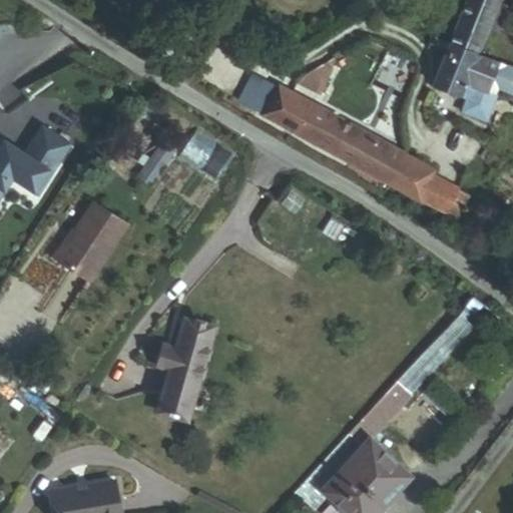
[(450,46),(474,54),(496,0),(467,0),(448,45),(450,46)]
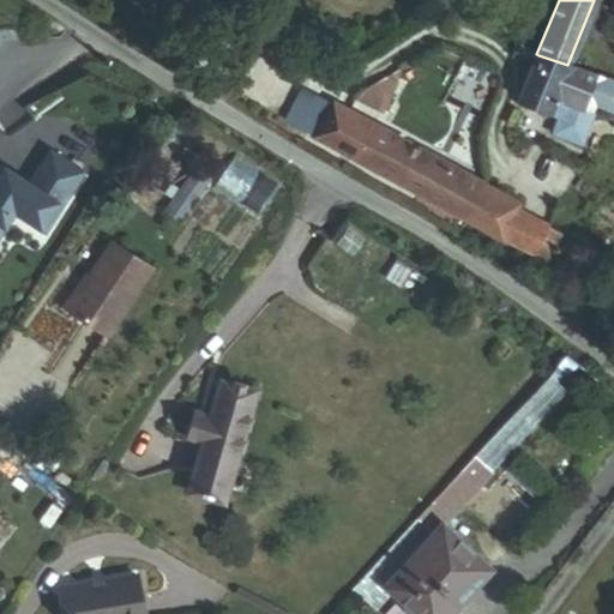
[(594,0),(567,65),(582,70),(612,0),(594,0)]
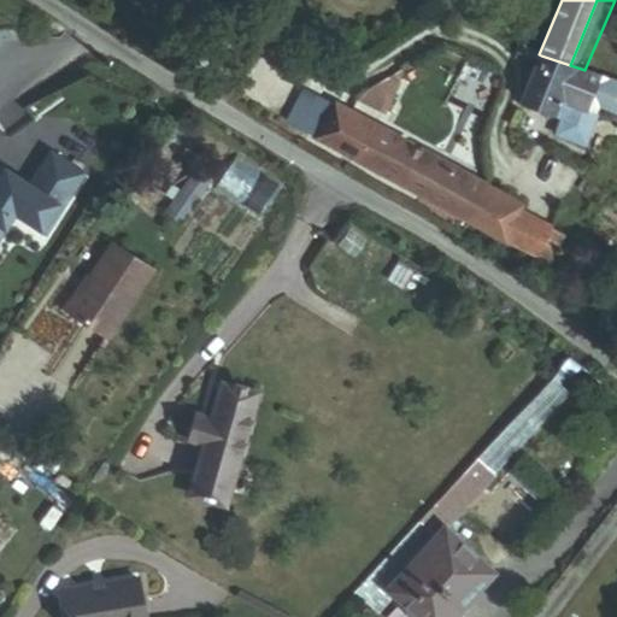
[(541,56),(539,54),(517,47),(513,54),(538,64),(541,56)]
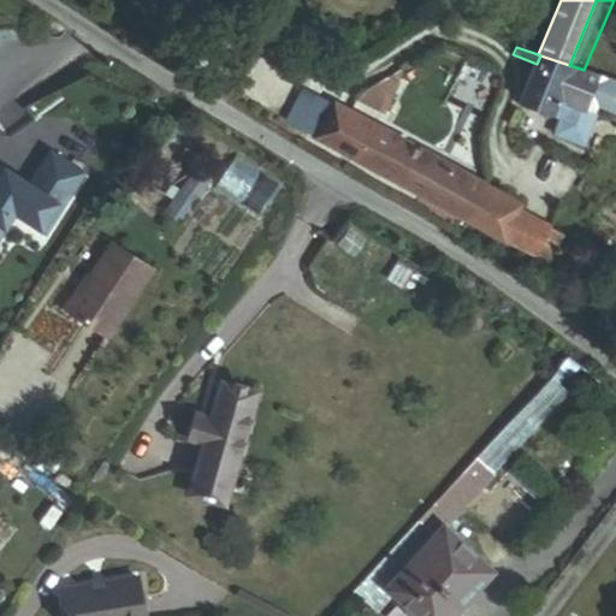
[(520,102),(586,130),(609,80),(584,70),(569,65),(540,55),(537,64),(520,102)]
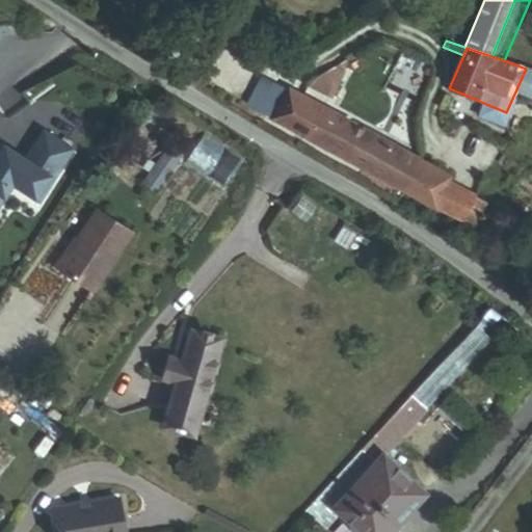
[(328,98),(334,87),(317,79),(307,85),(328,98)]
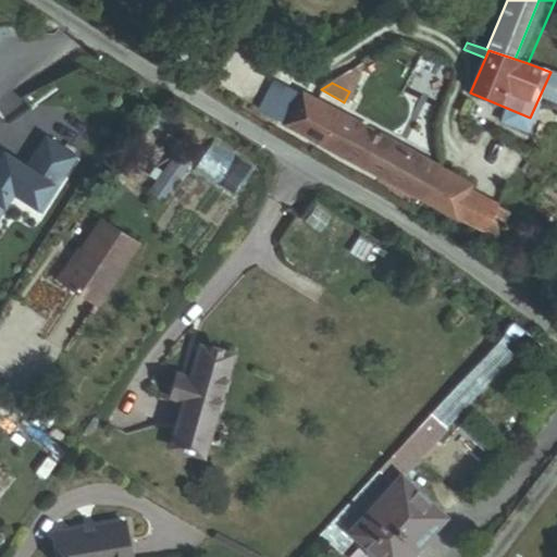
[(284,127),(424,199),(440,170),(299,98),(284,127)]
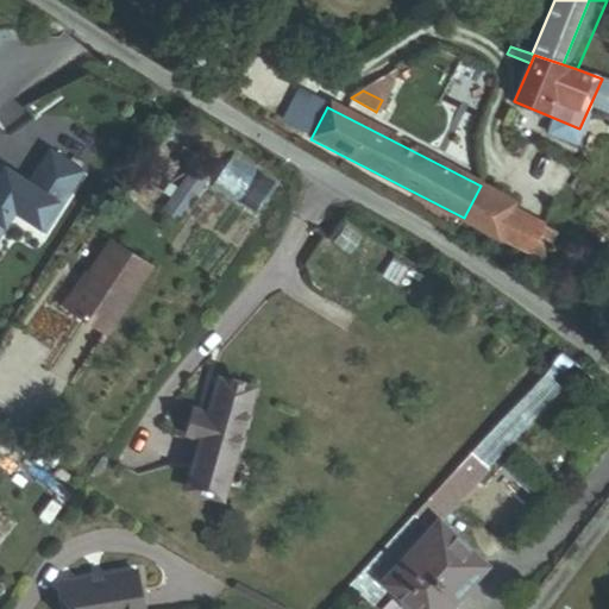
[(41,231),(77,171),(46,150),(25,182),(0,165),(0,225),(10,211),(41,231)]
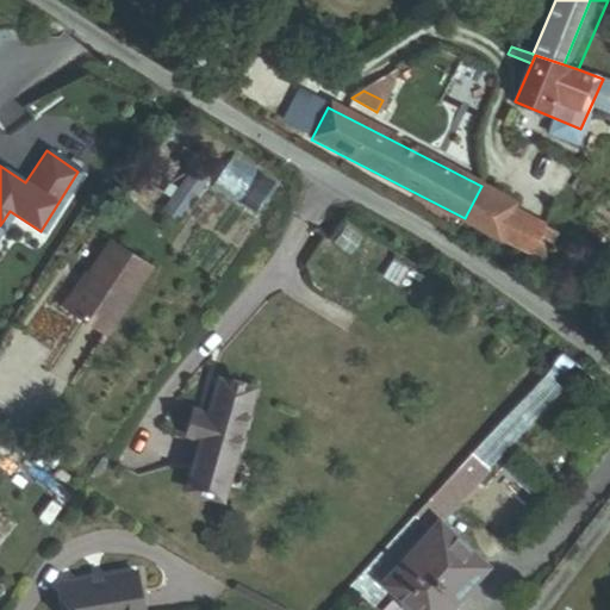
[(217,193),(261,209),(274,173),(229,157),(217,193)]
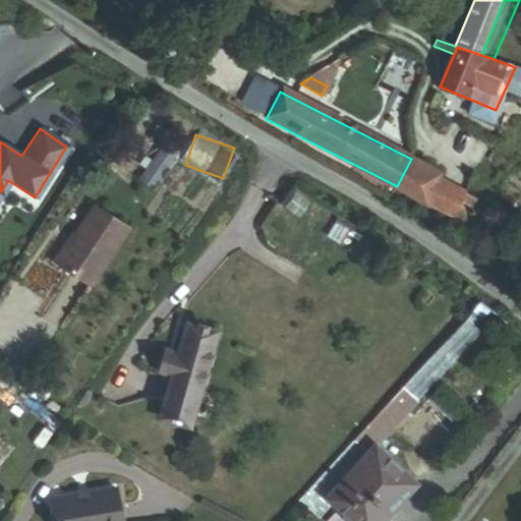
[(448,213),(459,190),(437,179),(440,173),(411,159),(397,186),(448,213)]
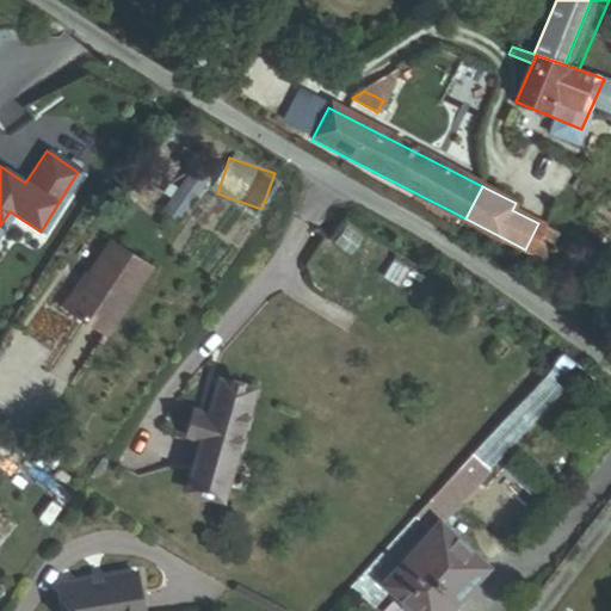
[(380,278),(414,290),(420,273),(387,260),(380,278)]
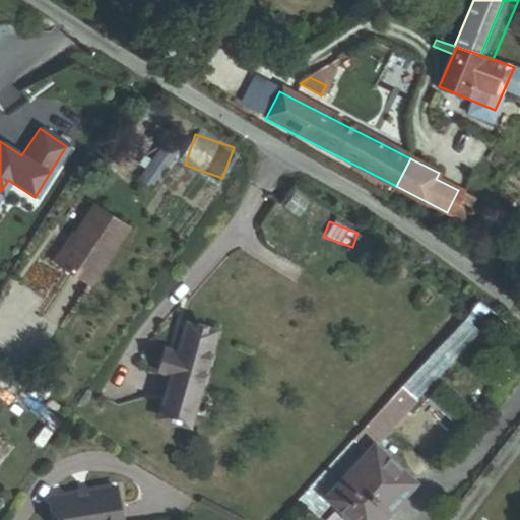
[(61,326),(98,268),(65,248),(40,287),(38,286),(26,305),(61,326)]
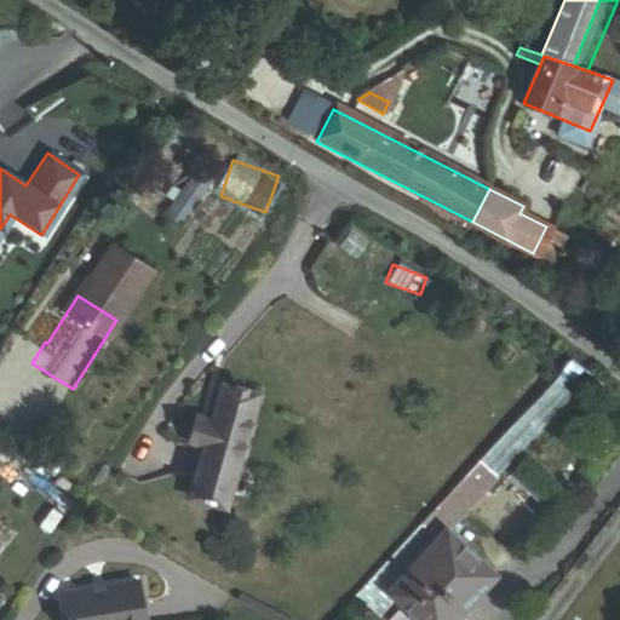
[(391,593),(447,532),(573,394),(567,388),(584,368),(573,359),(356,597),(379,618),(397,598),(391,593)]
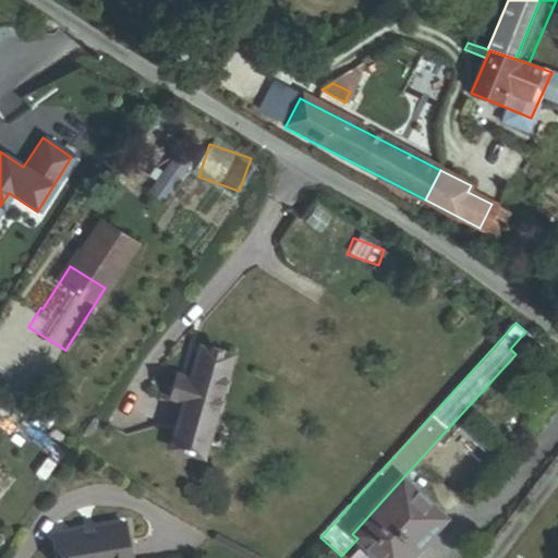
[(170,449),(201,457),(228,358),(198,349),(190,381),(174,377),(169,399),(183,403),(170,449)]
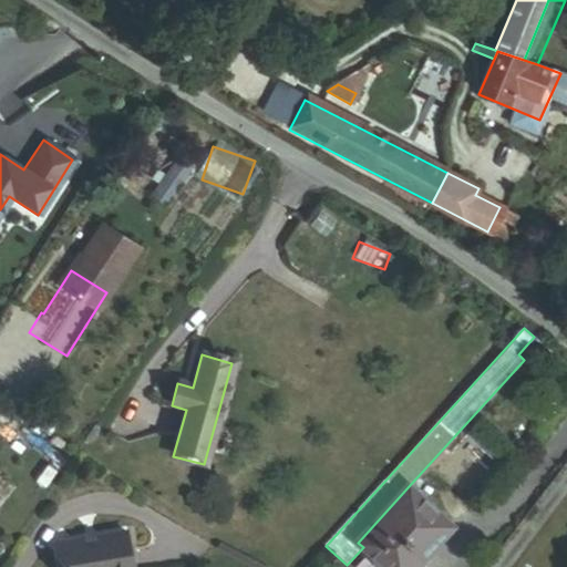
[(420,562),(452,526),(409,486),(358,543),(363,547),(384,566),(423,566),(424,566),(420,562)]
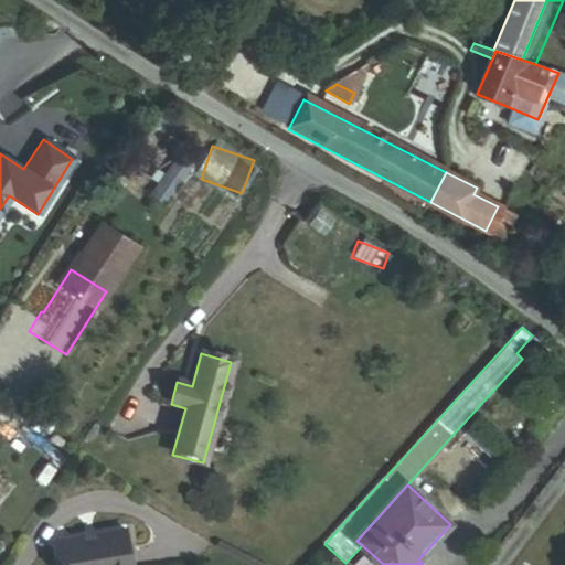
[(129,564),(125,533),(57,543),(61,564),(129,564)]
